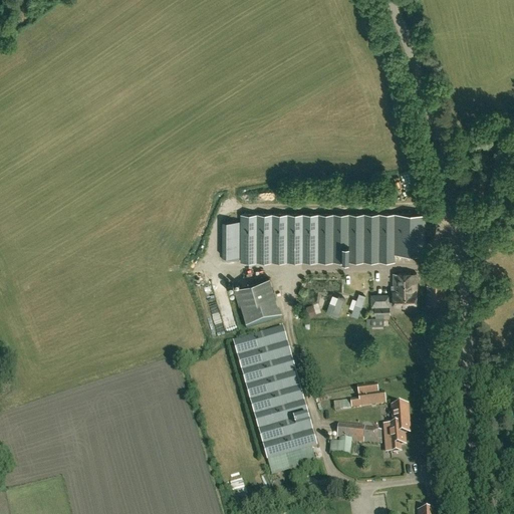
[(241,214),(241,262),(395,261),(395,254),(423,254),(423,214),(241,214)]
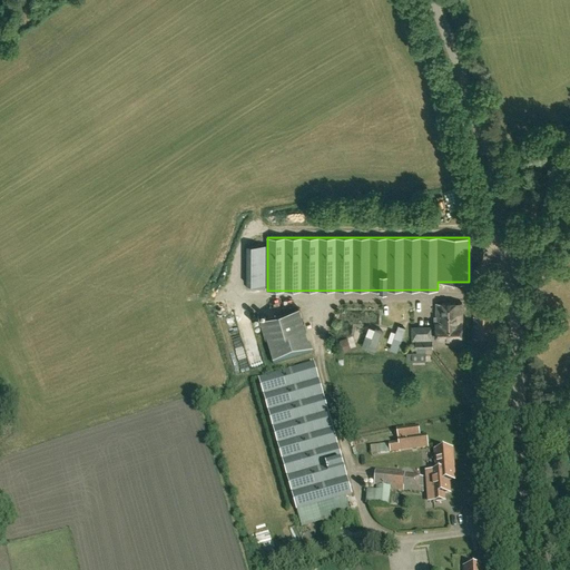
[(246,246),(246,288),(266,288),(266,245),(246,246)]
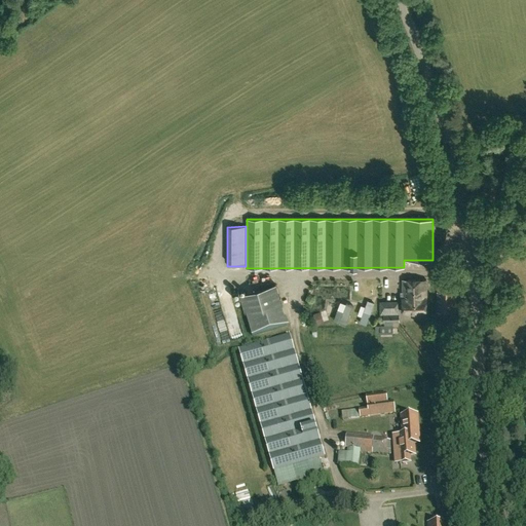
[(402,293),(404,314),(427,312),(426,279),(402,280),(403,293),(402,293)]
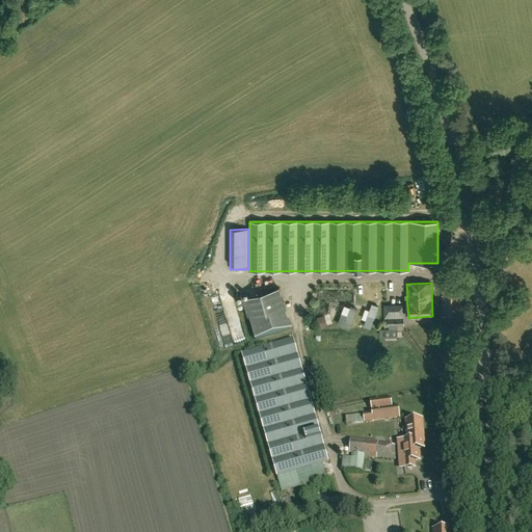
[(460,285),(442,285),(442,316),(460,316),(460,285)]
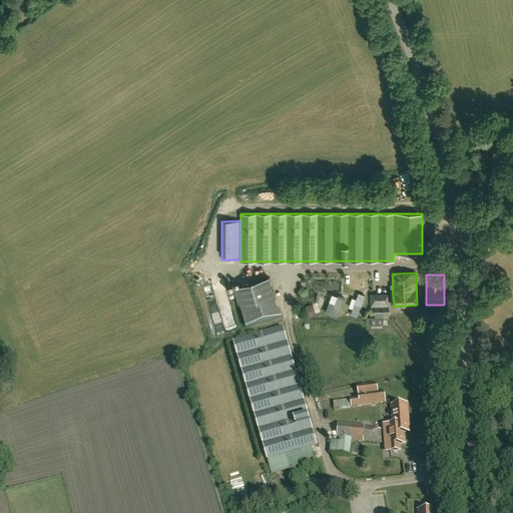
[(233,287),(245,328),(280,318),(269,277),(233,287)]
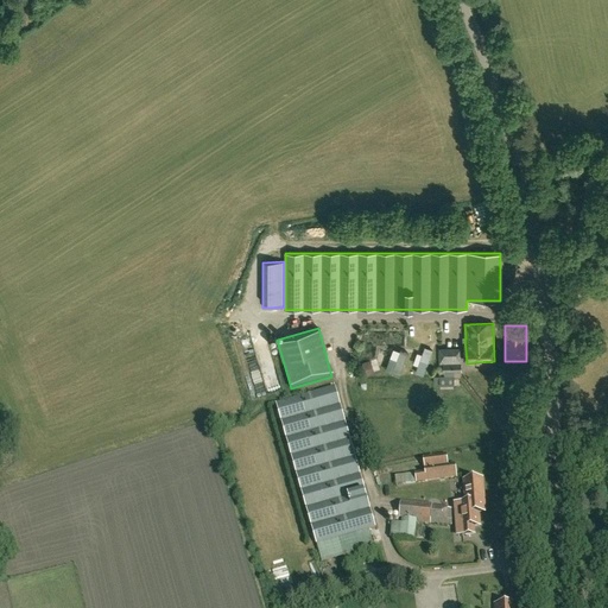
[(384,366),(412,361),(411,353),(382,358),(384,366)]
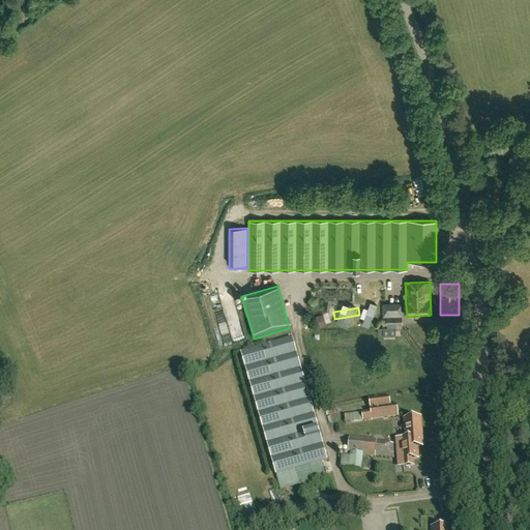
[(331,328),(329,316),(320,318),(322,329),(331,328)]
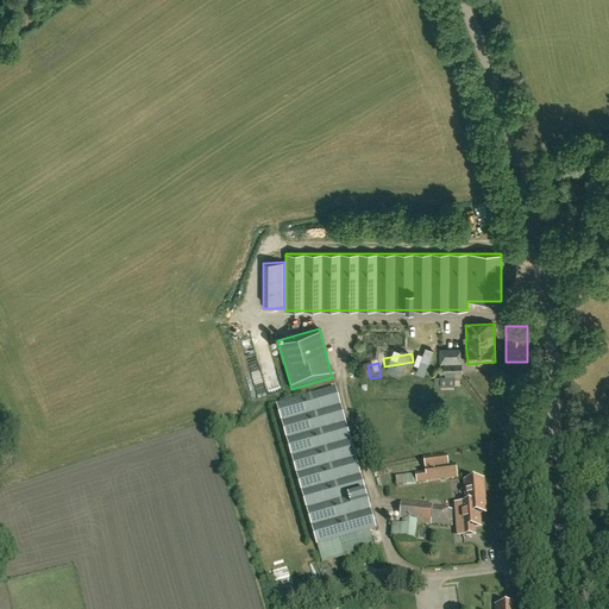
[(462,372),(462,363),(444,363),(445,374),(462,372)]
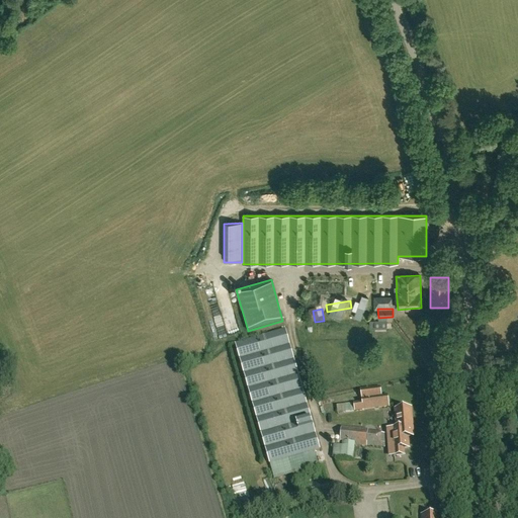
[(229,340),(226,321),(213,323),(217,341),(229,340)]
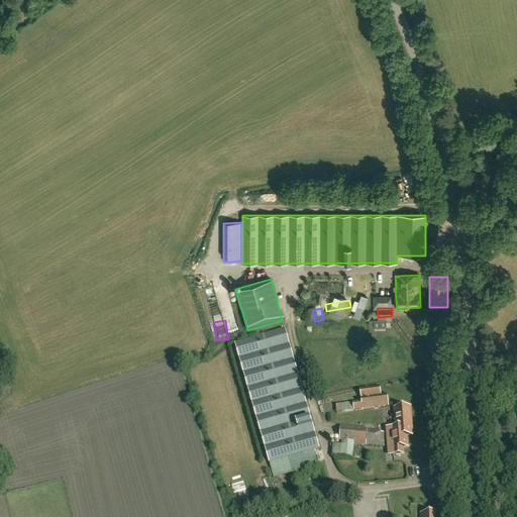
[(289,335),(239,345),(245,375),(248,374),(254,403),(256,403),(260,415),(307,405),(301,377),(300,377),(297,365),(286,367),(285,363),(294,360),(289,335)]
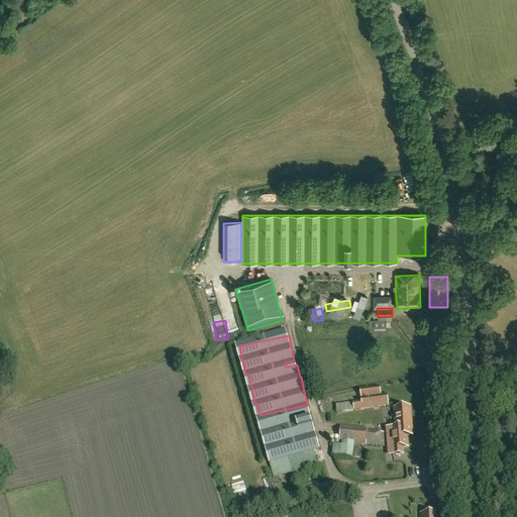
[(387,394),(381,394),(380,387),(359,389),(363,409),(389,406),(387,394)]
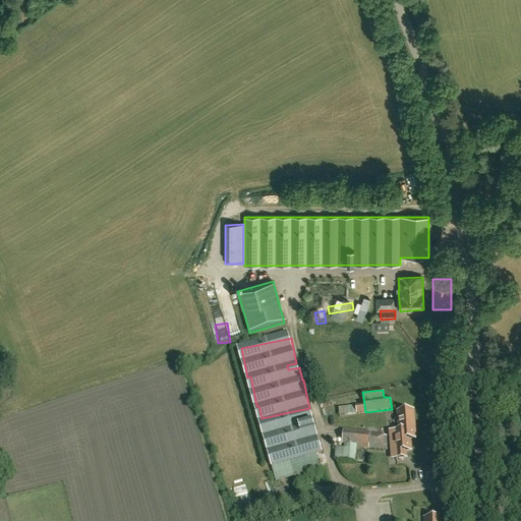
[(391,433),(393,456),(394,460),(408,458),(407,452),(412,451),(411,440),(414,440),(413,431),(415,431),(413,411),(398,413),(400,432),(391,433)]
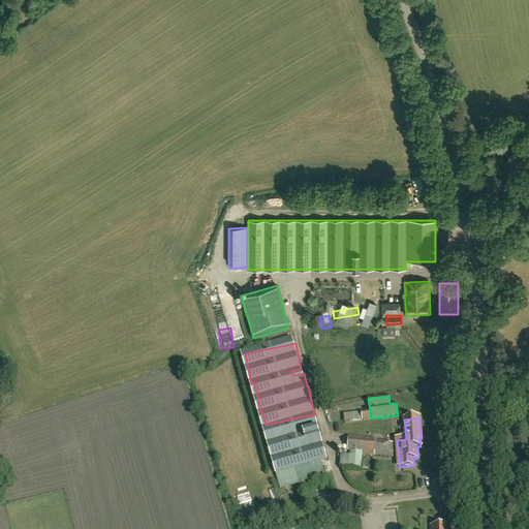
[(267,431),(282,487),(322,475),(318,462),(329,459),(318,423),(303,427),(305,434),(303,435),(299,422),(267,431)]
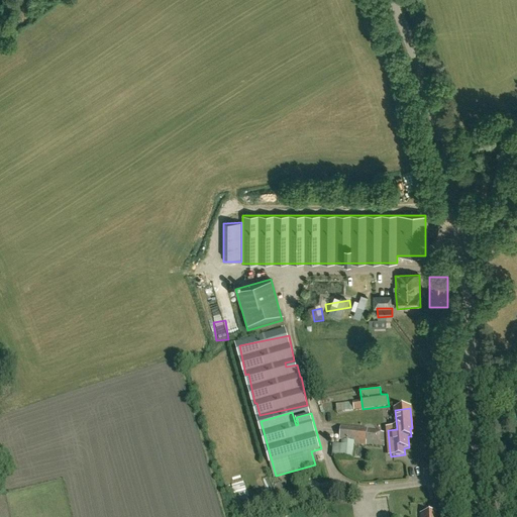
[(244,478),(232,483),(239,501),(251,496),(244,478)]
